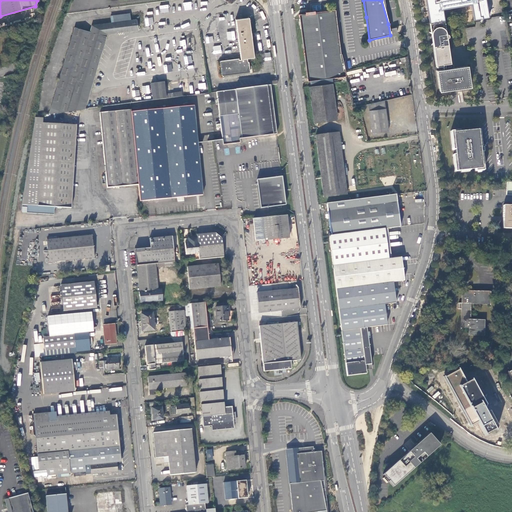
[(448,47),(447,39),(446,39),(446,38),(447,38),(448,38),(448,37),(448,36),(448,35),(447,34),(446,34),(445,34),(445,33),(446,33),(442,9),(471,4),(474,20),(488,17),(485,0),(426,0),(432,38),(436,67),(443,66),(443,64),(451,63),(448,47)]
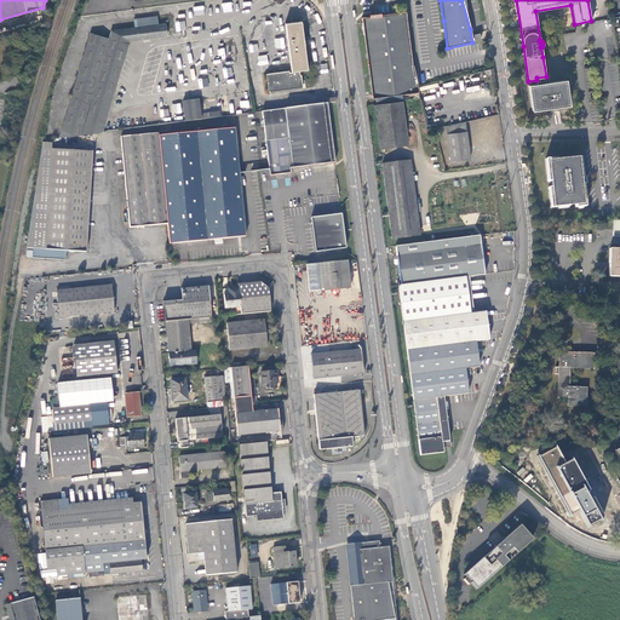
[(231,3),(222,3),(223,12),(233,12),(231,3)]
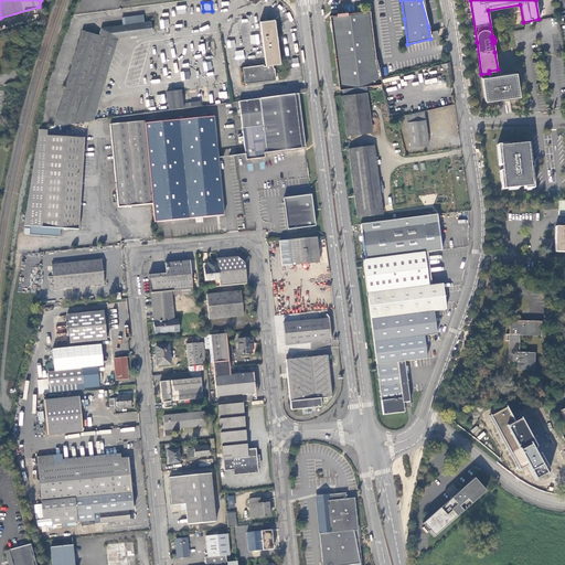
[(340,17),(331,18),(332,25),(340,88),(342,88),(365,85),(381,84),(379,74),(375,60),(374,60),(369,12),(360,13),(350,14),(344,16),(340,17)]
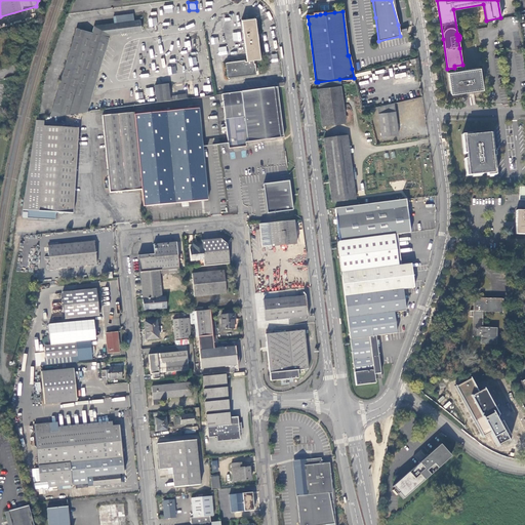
[(76,113),(86,112),(110,35),(142,31),(140,21),(134,22),(133,14),(126,15),(127,23),(94,27),(92,33),(77,29),(50,117),(76,113)]
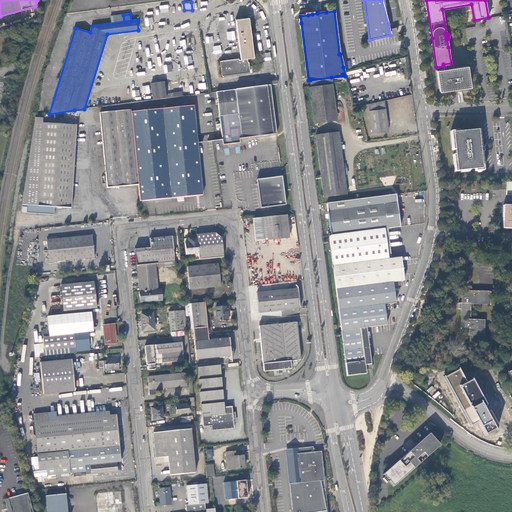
[(91,19),(92,26),(124,22),(123,15),(91,19)]
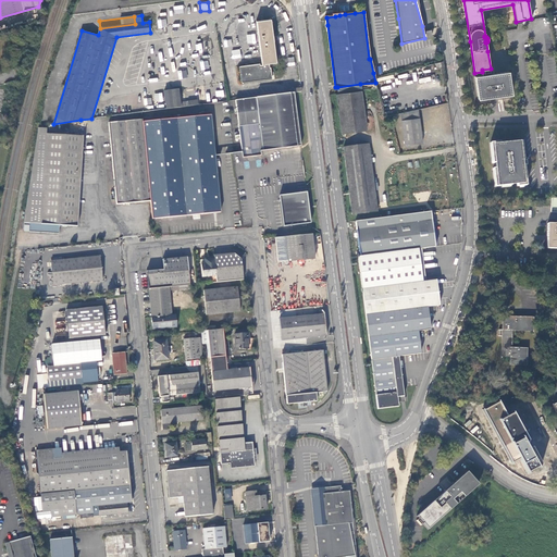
[(239,66),(242,83),(272,78),(272,73),(271,67),(270,67),(269,63),(276,62),(270,20),(257,21),(262,64),(260,65),(260,63),(239,66)]
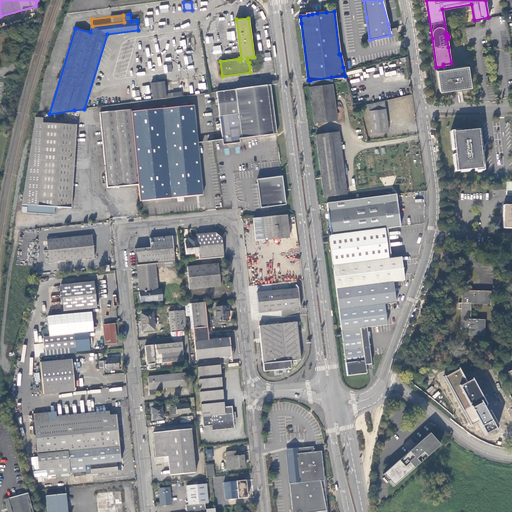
[(470,87),(467,66),(451,68),(437,71),(439,91),(470,87)]
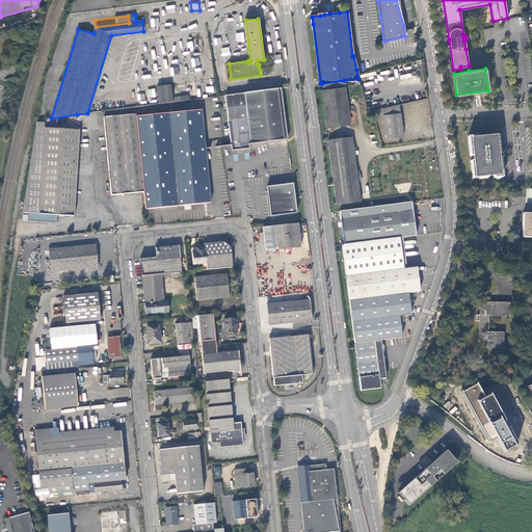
[(344,80),(322,83),(322,89),(345,87),(344,80)]
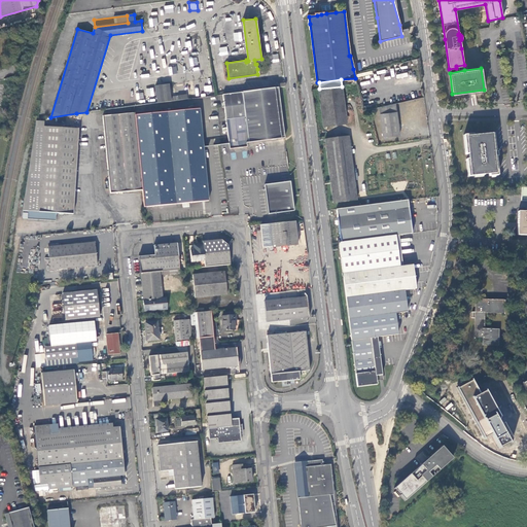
[(157,103),(171,101),(169,84),(155,86),(157,103)]
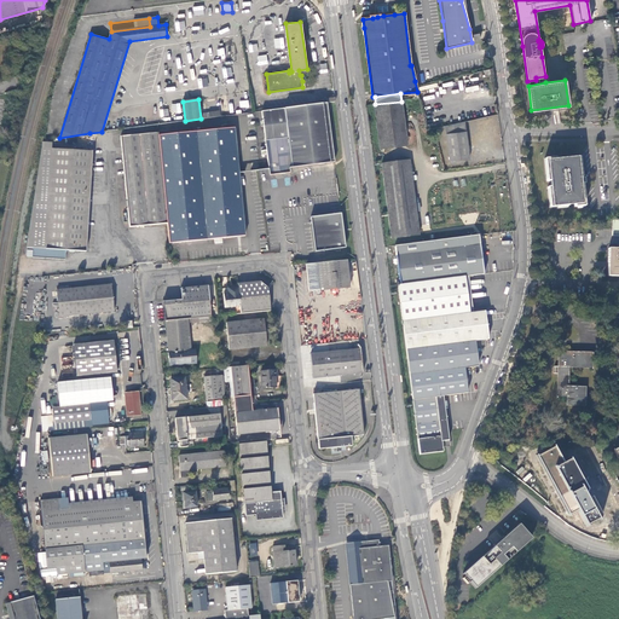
[(380,149),(408,145),(401,102),(375,104),(374,105),(380,149)]
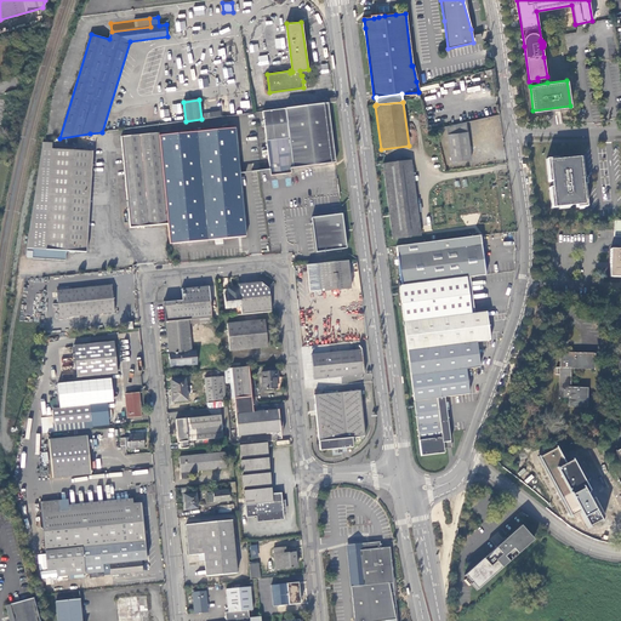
[(290,169),(335,163),(328,103),(262,112),(269,169),(271,176),(291,172),(290,169)]
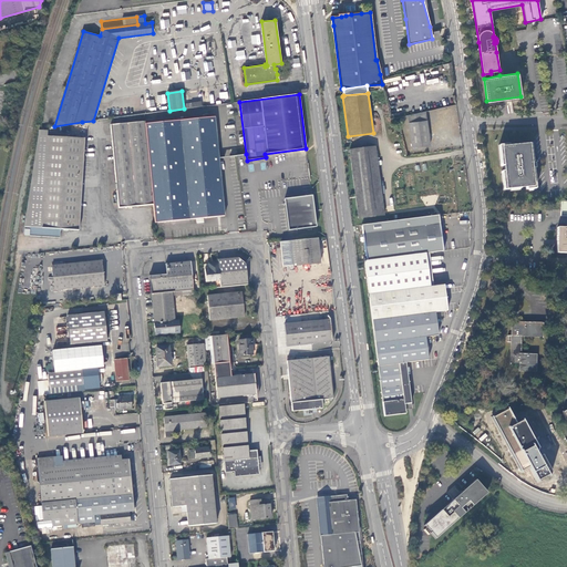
[(425,112),(408,115),(412,147),(430,145),(425,112)]
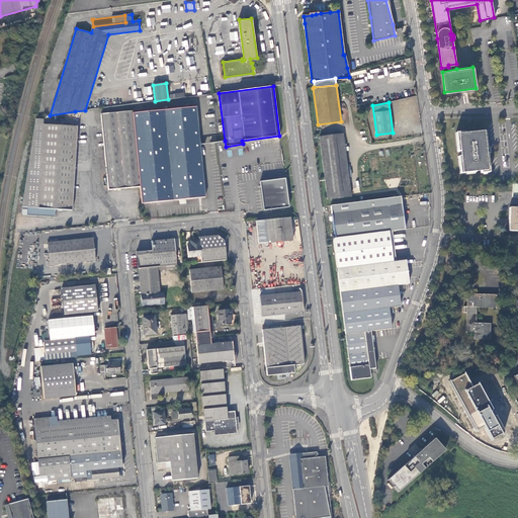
[(140,187),(142,203),(179,200),(186,199),(204,197),(199,145),(196,107),(133,113),(140,187)]
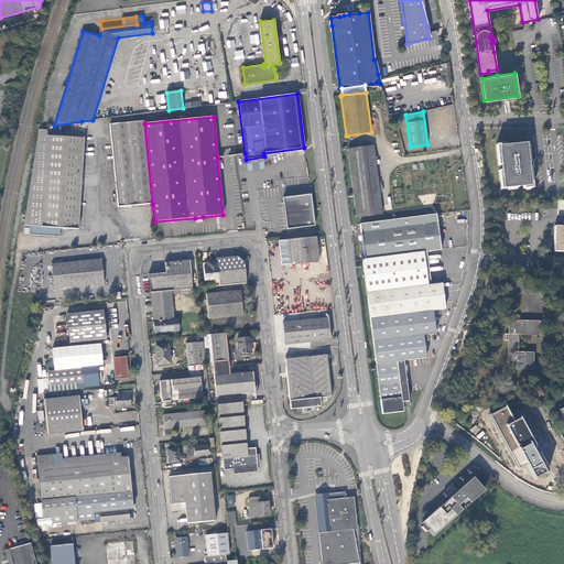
[(118,207),(152,204),(144,123),(144,121),(109,125),(118,207)]
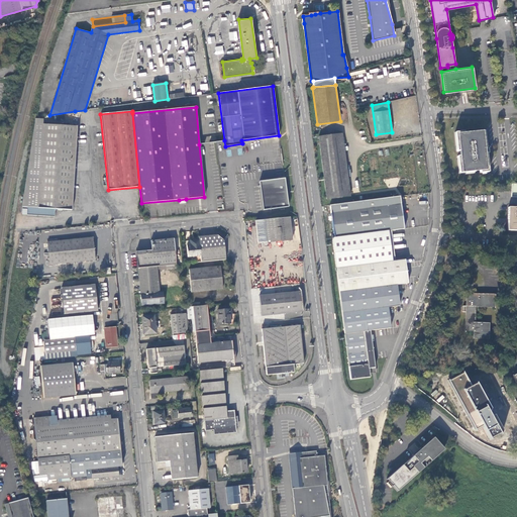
[(41,216),(55,217),(55,209),(72,210),(77,125),(42,123),(43,118),(35,118),(35,122),(22,207),(22,211),(27,211),(27,215),(41,216)]
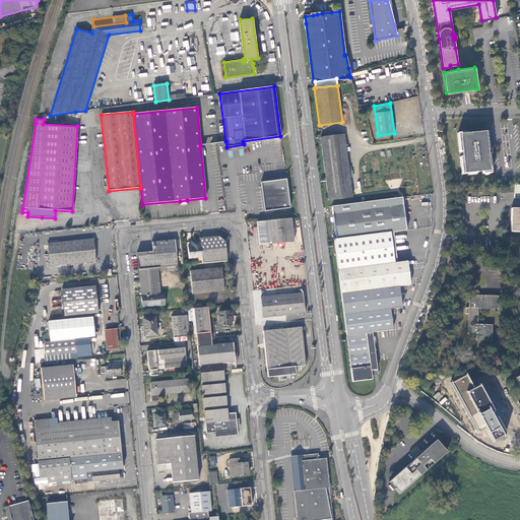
[(488,150),(486,132),(470,134),(470,135),(466,136),(465,132),(457,133),(458,152),(462,152),(462,156),(459,157),(460,175),(475,174),(475,172),(480,171),(480,175),(490,174),(488,154),(484,155),(484,150),(488,150)]
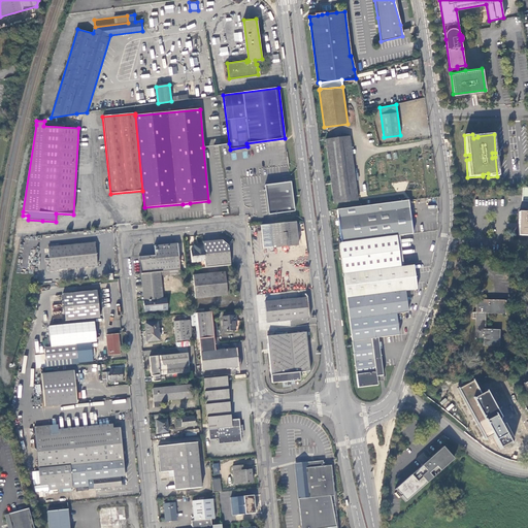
[(326,140),(333,204),(357,201),(349,137),(326,140)]
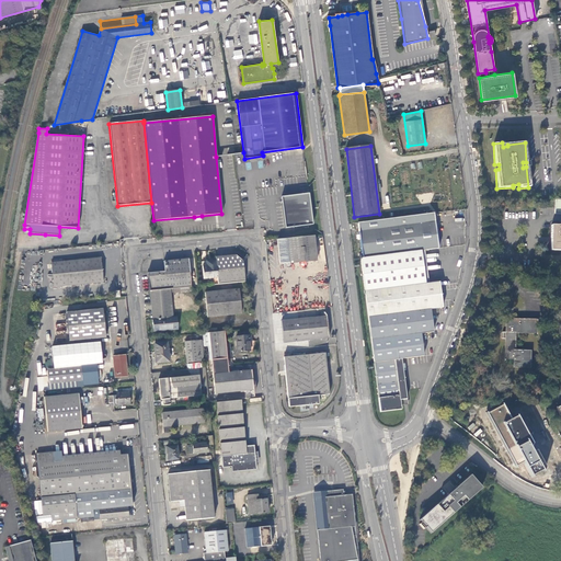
[(285,228),(312,225),(309,192),(281,195),(285,228)]
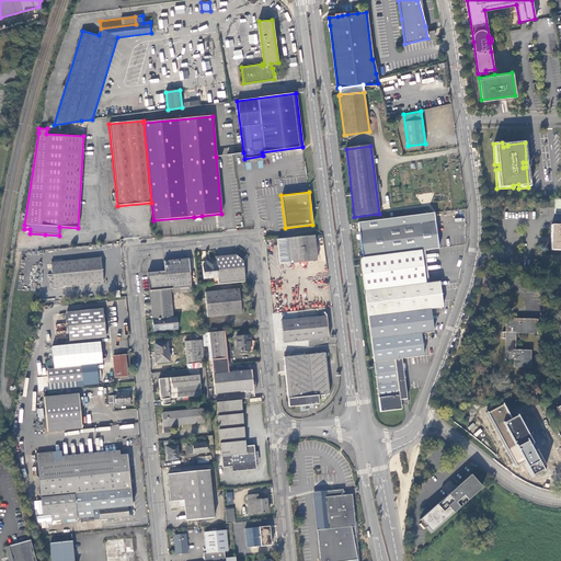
[(433,214),(358,224),(363,259),(421,251),(438,249),(436,236),(433,214)]
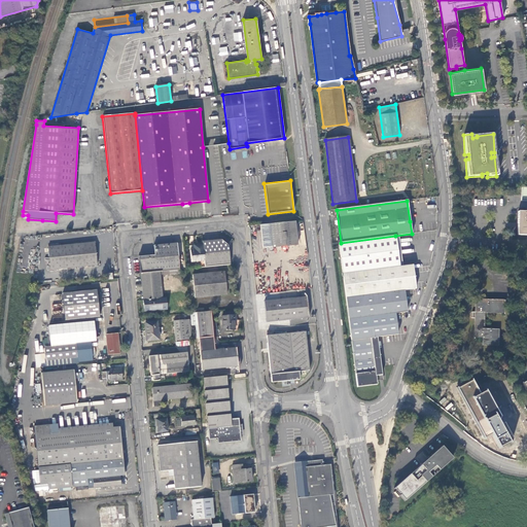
[(526,210),(518,211),(518,235),(526,234),(526,210)]
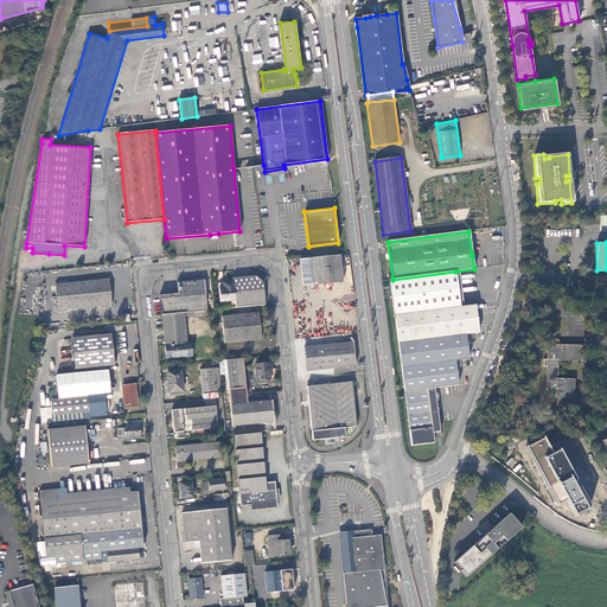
[(343,282),(339,255),(311,259),(300,260),(302,286),(343,282)]
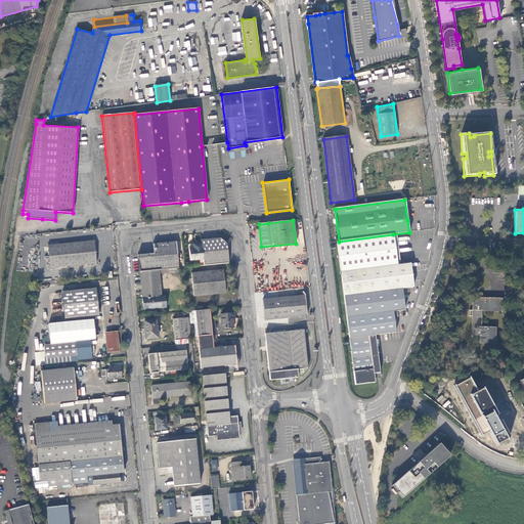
[(338,250),(393,242),(393,234),(339,242),(337,242),(338,250)]
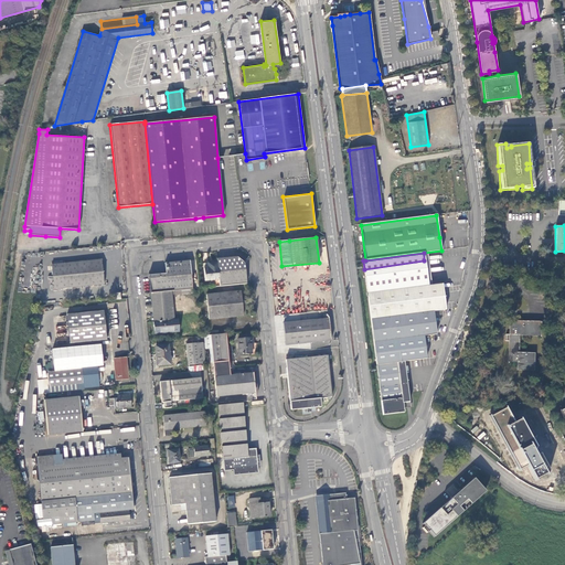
[(220,287),(246,284),(245,264),(237,257),(217,259),(217,263),(220,287)]
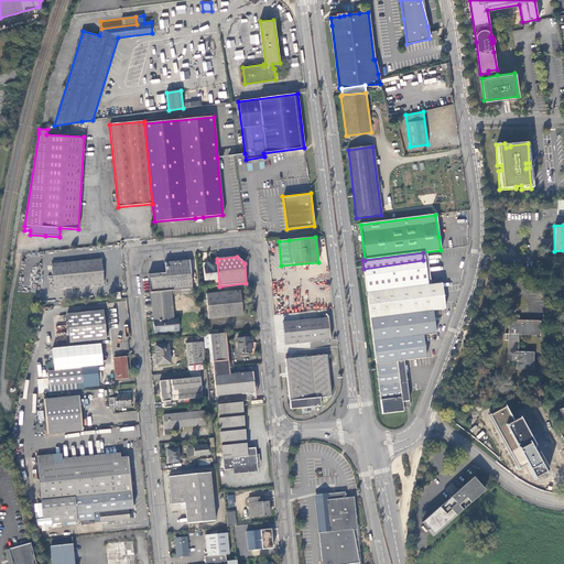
[(52,264),(54,289),(104,283),(101,260),(52,264)]
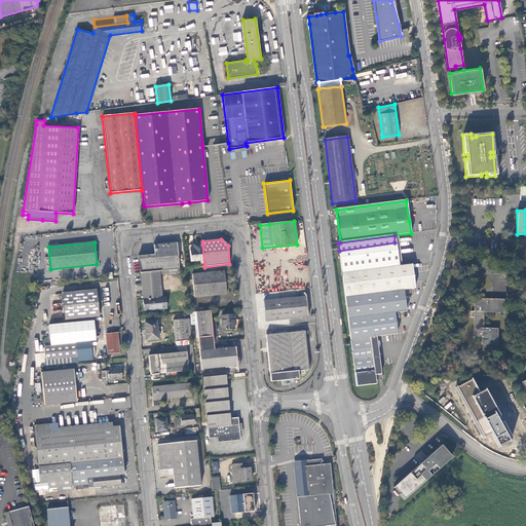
[(339,251),(344,288),(413,279),(412,268),(411,264),(398,266),(395,242),(339,251)]
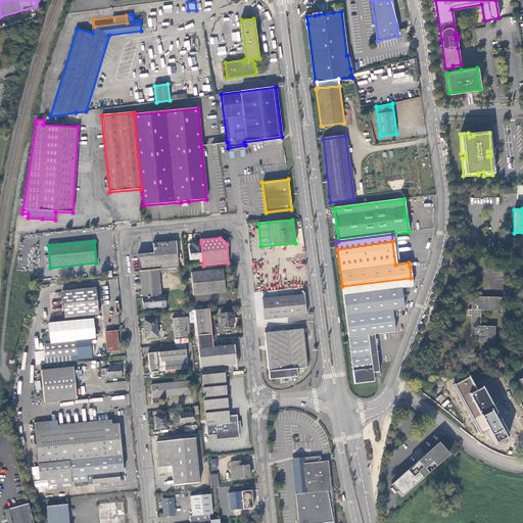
[(158,270),(179,268),(176,242),(152,244),(153,253),(138,255),(139,272),(158,270)]
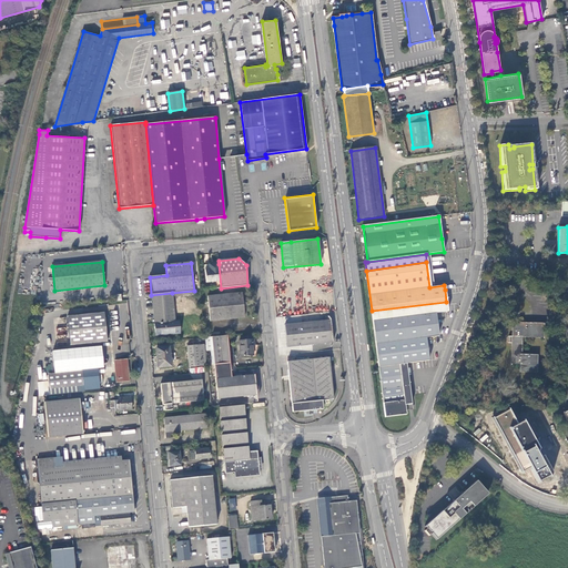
[(219,264),(204,265),(206,283),(216,282),(217,288),(221,288),(219,264)]
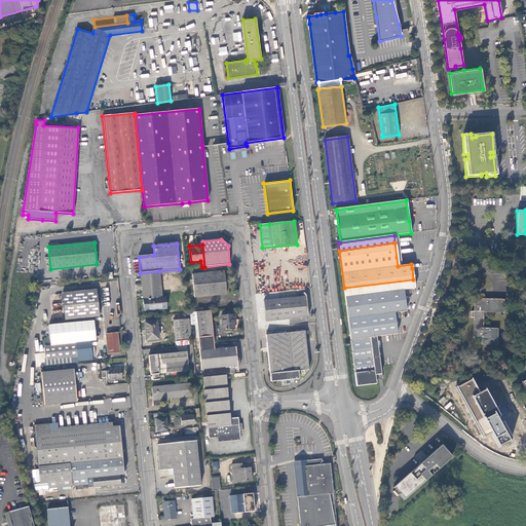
[(161,291),(159,271),(140,273),(143,300),(162,298),(161,294),(161,291)]
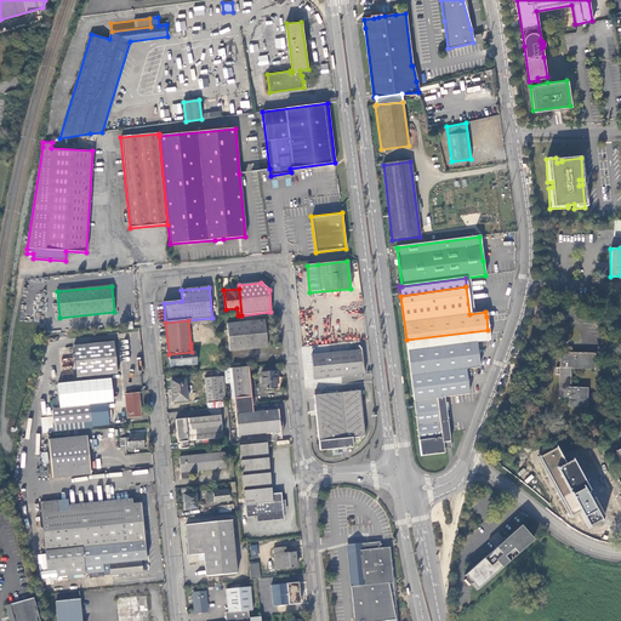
[(227,324),(229,351),(267,347),(265,320),(227,324)]
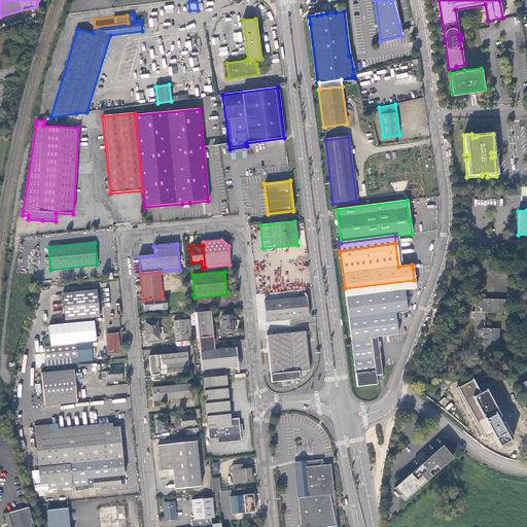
[(415,289),(414,280),(345,288),(357,387),(377,384),(376,376),(382,375),(378,338),(398,335),(395,314),(407,312),(405,290),(415,289)]
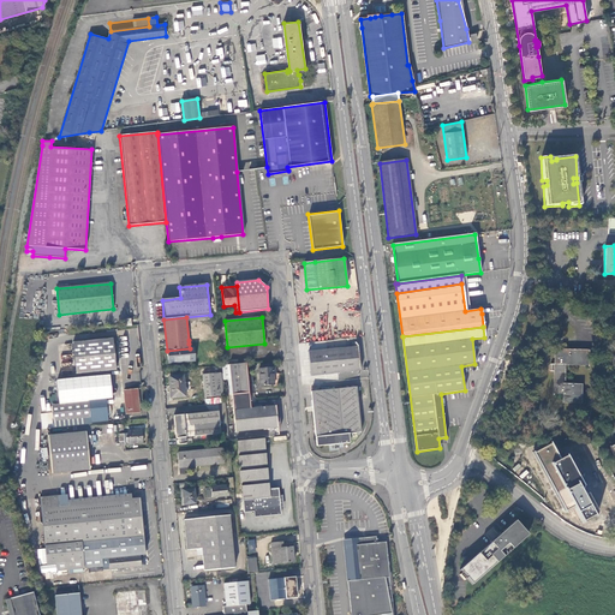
[(72,342),(76,372),(115,369),(113,339),(72,342)]
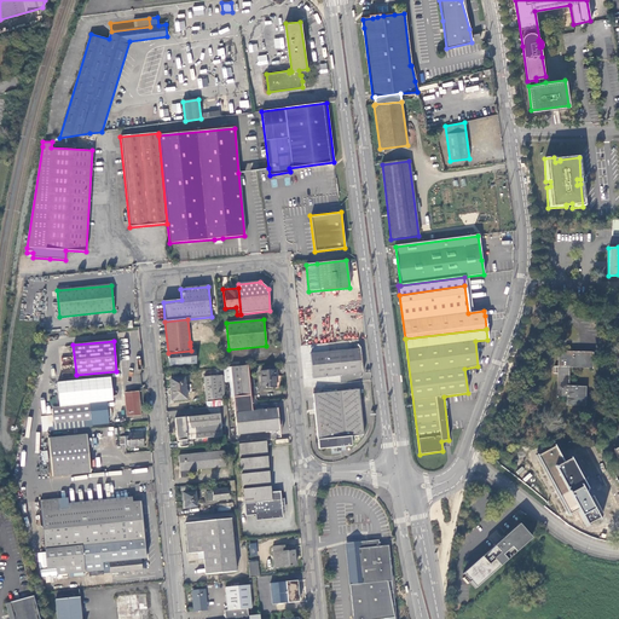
[(210,348),(212,366),(221,365),(219,347),(210,348)]
